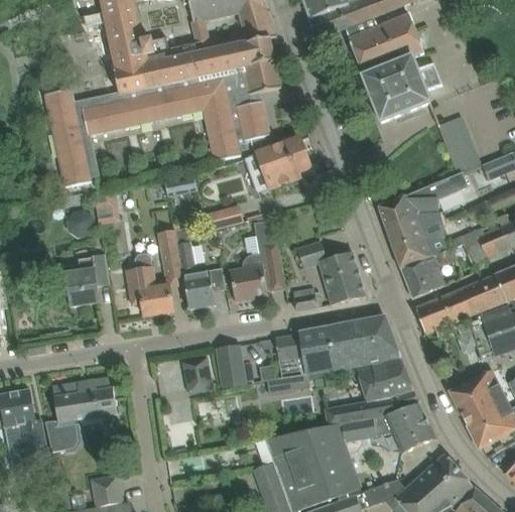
[(265,134),(269,134),(262,100),(258,100),(256,92),(280,86),(270,42),(277,41),(276,34),(263,2),(264,2),(263,0),(98,0),(119,91),(74,101),(71,87),(43,93),(65,185),(90,179),(89,174),(97,172),(89,134),(203,108),(215,160),(241,155),(240,151),(248,149),(246,139),(252,137),(265,134)]
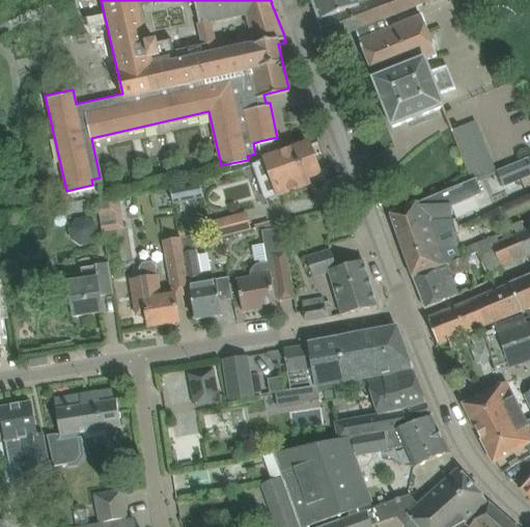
[(311,0),(318,19),(368,0),(311,0)]
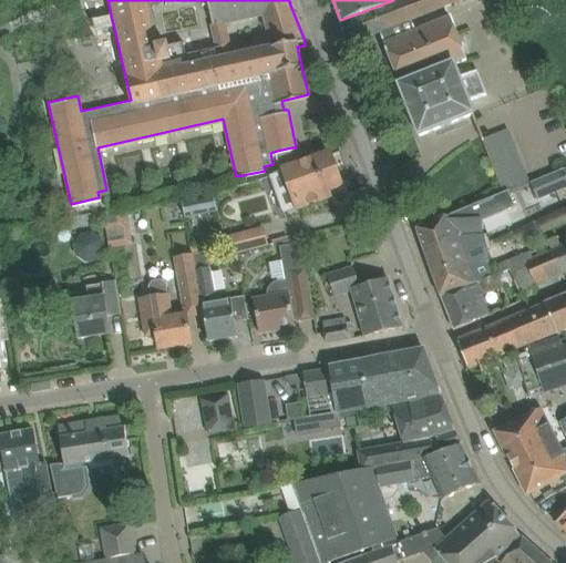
[(393,0),(340,20),(338,20),(346,41),(378,29),(399,82),(398,83),(418,133),(472,111),(467,100),(487,92),(477,69),(459,77),(454,63),(466,58),(450,17),(415,30),(412,19),(460,0),(393,0)]
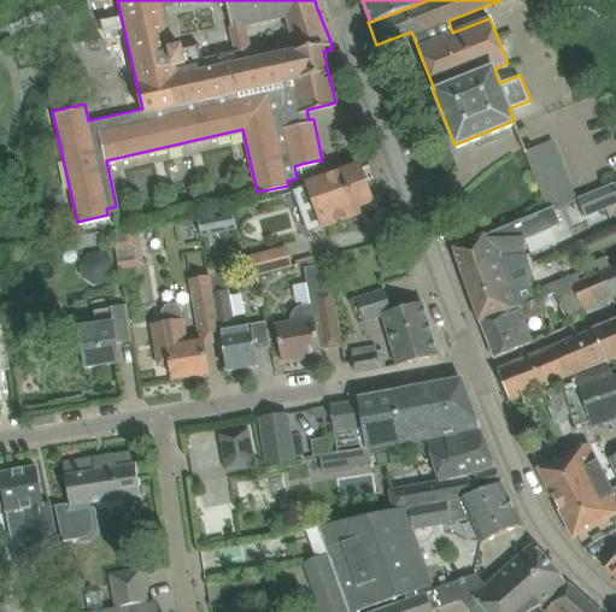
[(522,147),(546,205),(574,194),(551,135),(522,147)]
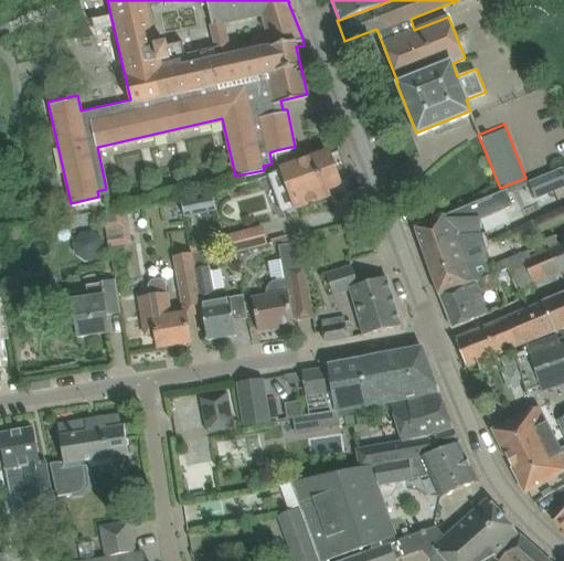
[(282,167),(268,171),(282,209),(295,204),(327,192),(325,187),(339,182),(327,150),(282,167)]
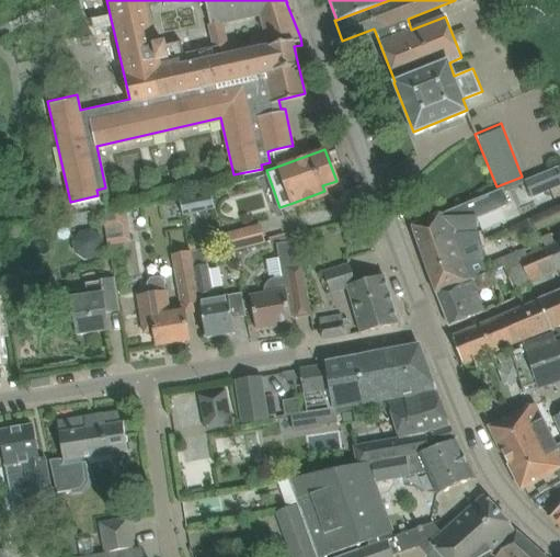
[(524,178),(530,193),(559,180),(559,179),(553,165),(524,178)]
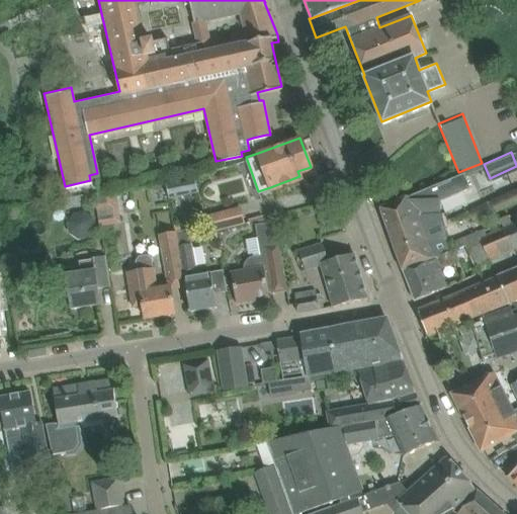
[(379,205),(385,224),(418,212),(420,212),(416,205),(462,186),(457,174),(379,205)]
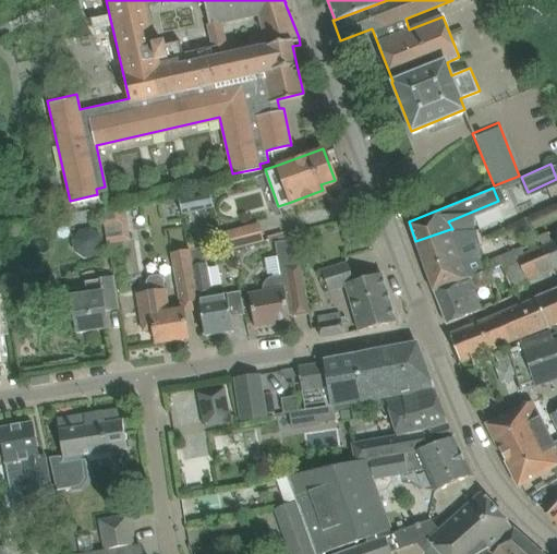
[(177,194),(180,207),(212,203),(209,189),(177,194)]
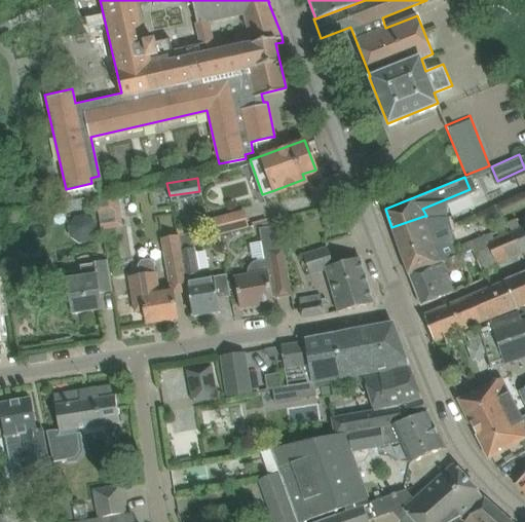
[(65,198),(66,209),(81,207),(80,196),(65,198)]
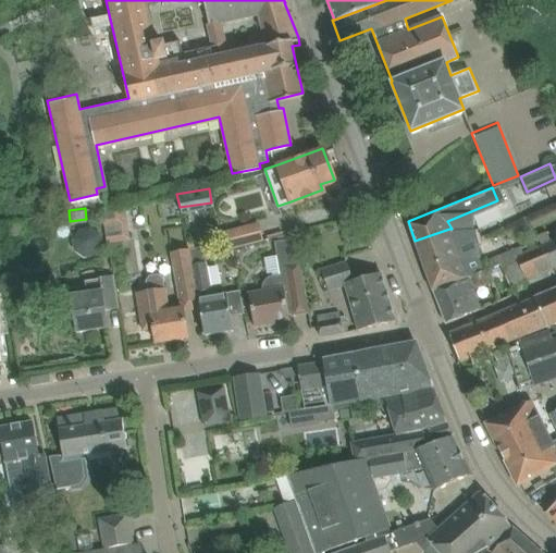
[(218,232),(221,248),(260,238),(256,221),(218,232)]
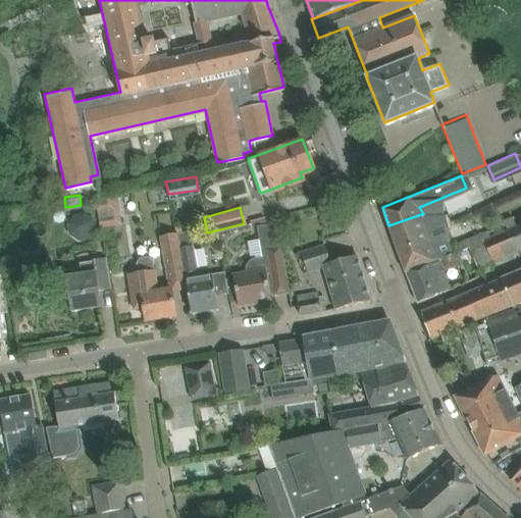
[(421,214),(388,225),(404,270),(438,256),(421,216),(423,215),(423,214),(421,214)]
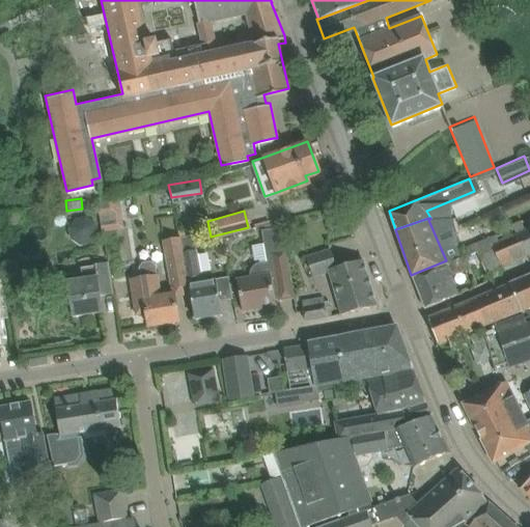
[(275,303),(274,297),(278,296),(278,299),(293,296),(281,224),(260,227),(266,258),(257,259),(254,261),(248,268),(248,272),(248,275),(235,277),(242,309),(275,303)]
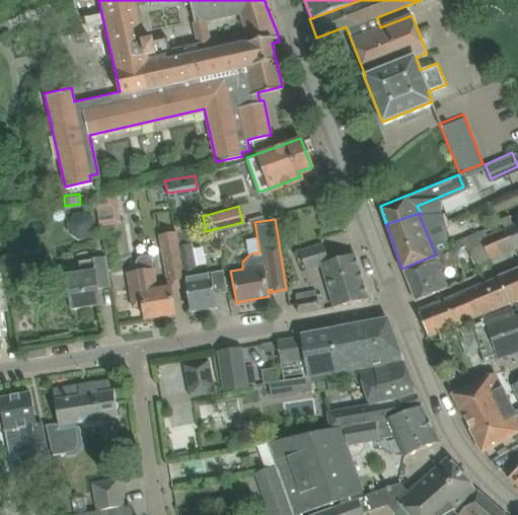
[(517,243),(517,241),(510,221),(464,241),(474,264),(517,243)]
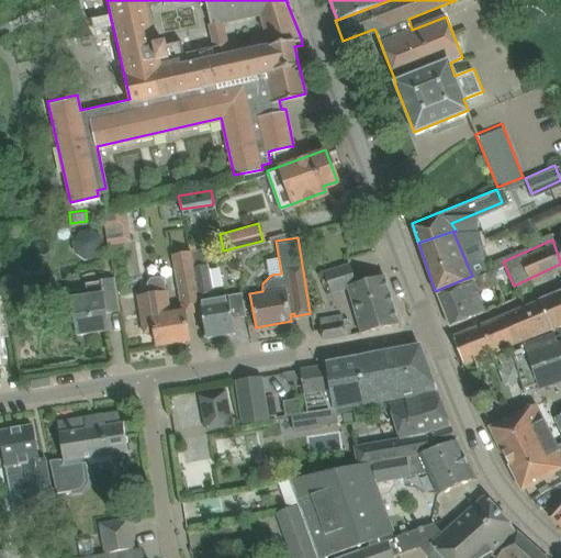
[(197,292),(192,266),(189,249),(175,252),(178,268),(182,296),(197,292)]
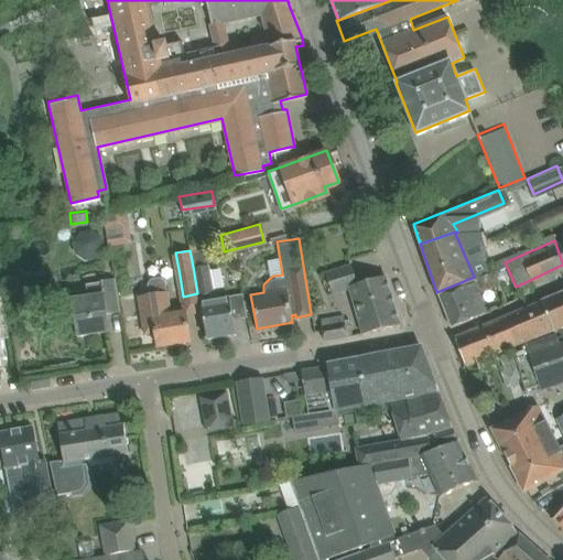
[(207,264),(193,267),(197,293),(212,291),(207,264)]
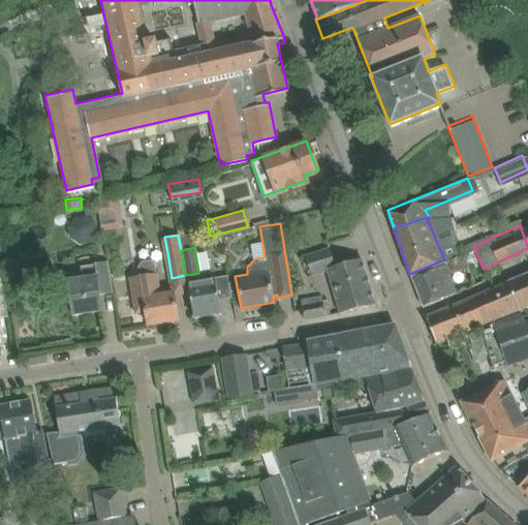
[(329,247),(304,254),(310,273),(327,267),(339,311),(374,303),(361,256),(334,264),(329,247)]
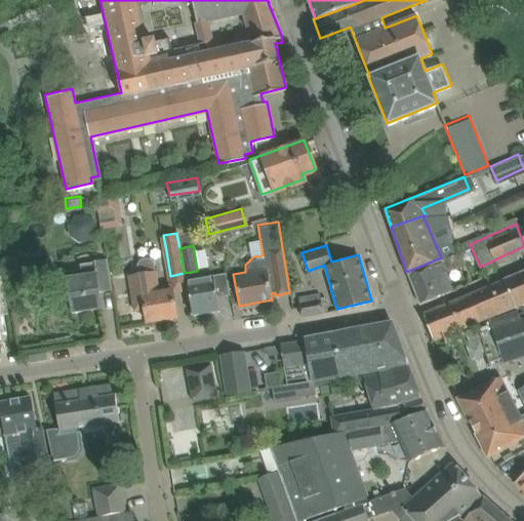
[(459,251),(408,273),(418,303),(451,289),(447,277),(444,271),(464,263),(459,251)]
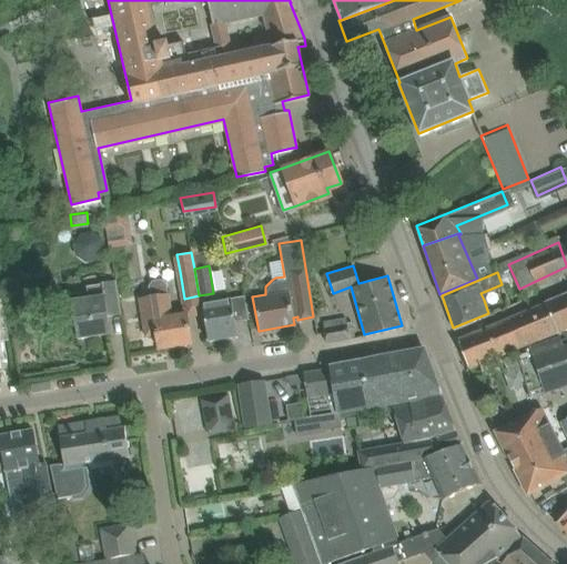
[(162,300),(168,299),(166,292),(164,281),(160,278),(151,279),(148,284),(149,295),(139,296),(144,334),(155,333),(158,348),(190,342),(185,312),(164,315),(162,300)]
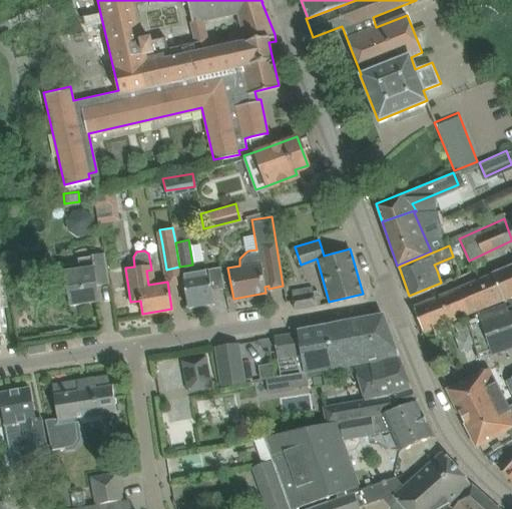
[(78,258),(79,268),(64,270),(69,304),(98,299),(95,277),(107,275),(103,251),(90,253),(91,256),(78,258)]
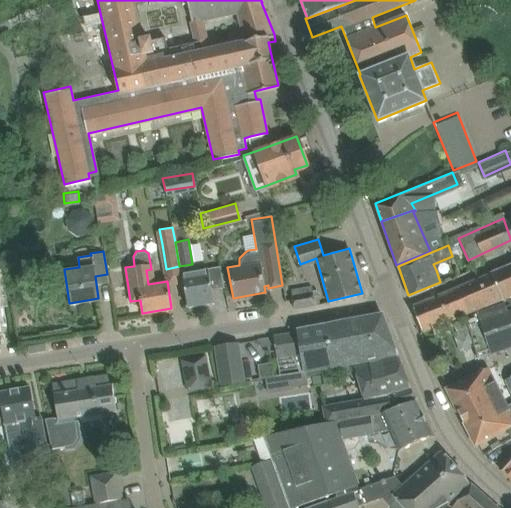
[(510,262),(489,272),(490,273),(500,298),(510,293),(510,262)]
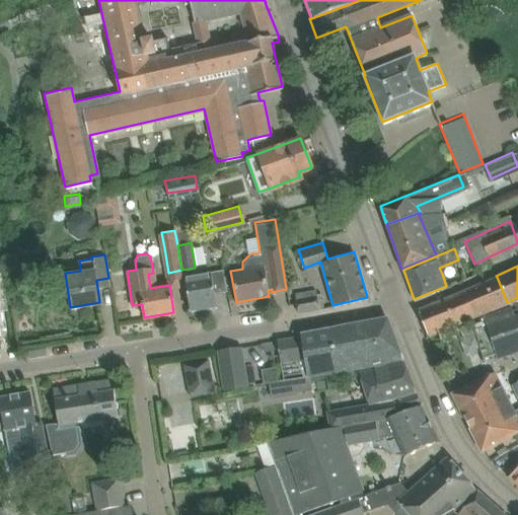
[(182,276),(185,283),(183,283),(183,285),(185,285),(190,310),(216,305),(214,292),(226,290),(222,268),(207,270),(207,272),(182,276)]
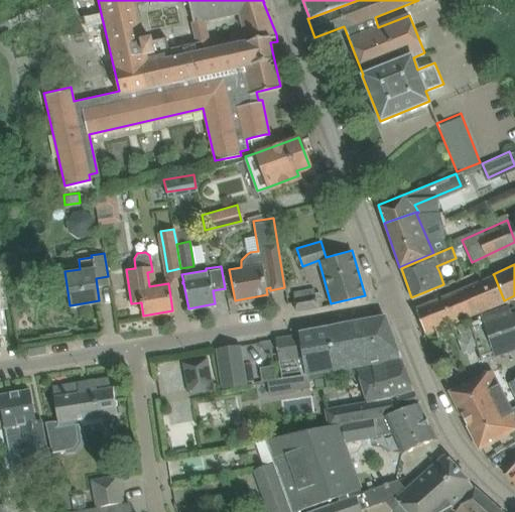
[(494,275),(465,286),(472,304),(484,299),(487,307),(504,300),(494,275)]
